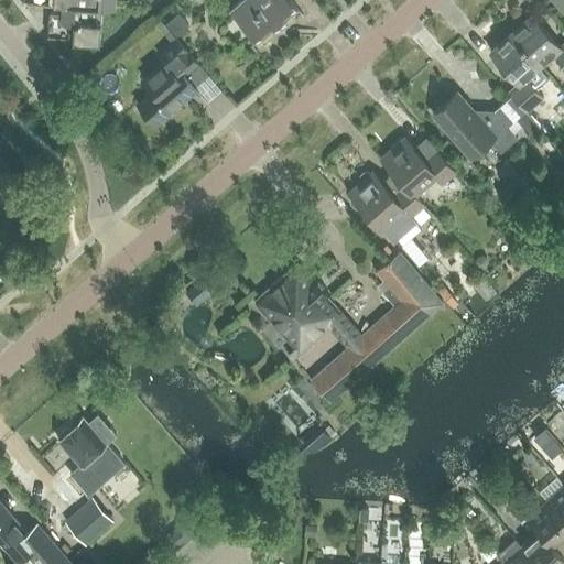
[(238,0),(228,9),(255,40),(295,4),(290,0),(238,0)]
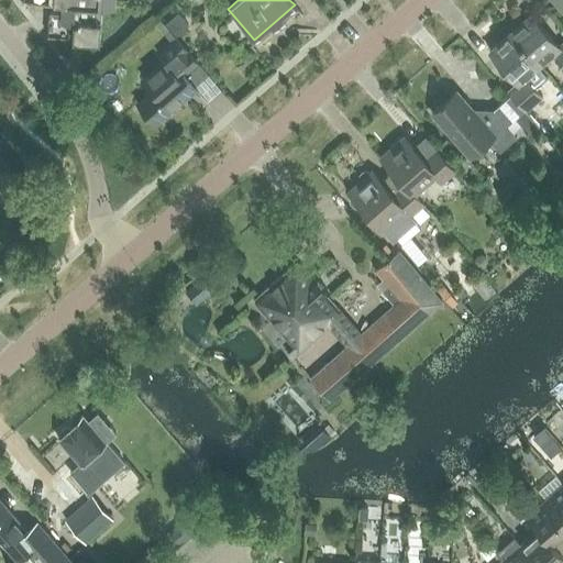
[(562,0),(553,0),(562,11),(562,0)]
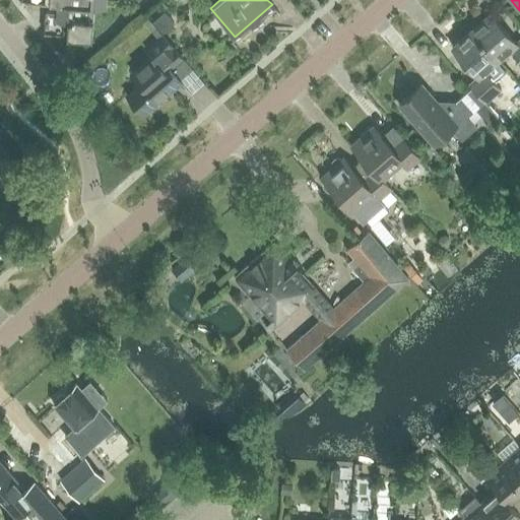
[(70,21),(69,35),(92,37),(94,6),(70,4),(59,4),(58,11),(47,10),(46,19),(70,21)]
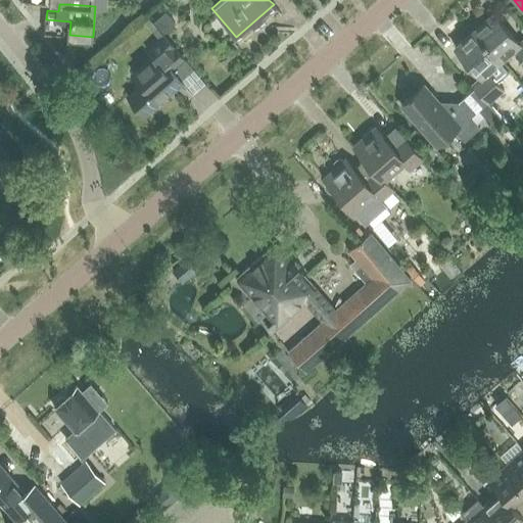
[(165,12),(152,24),(163,36),(177,25),(165,12)]
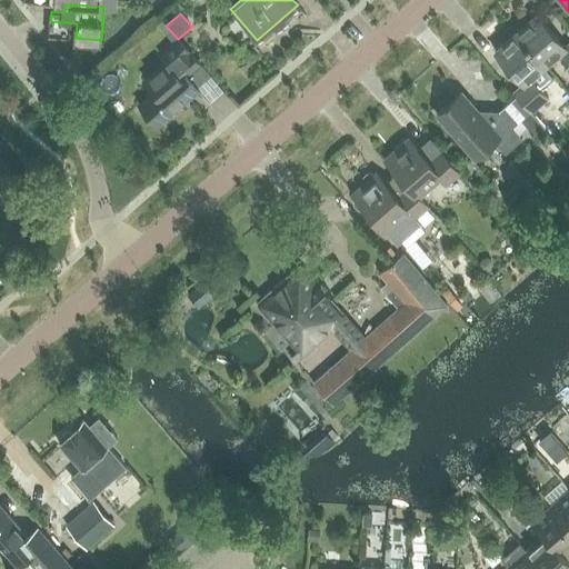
[(536,15),(515,33),(545,67),(558,55),(568,67),(568,42),(565,47),(536,15)]
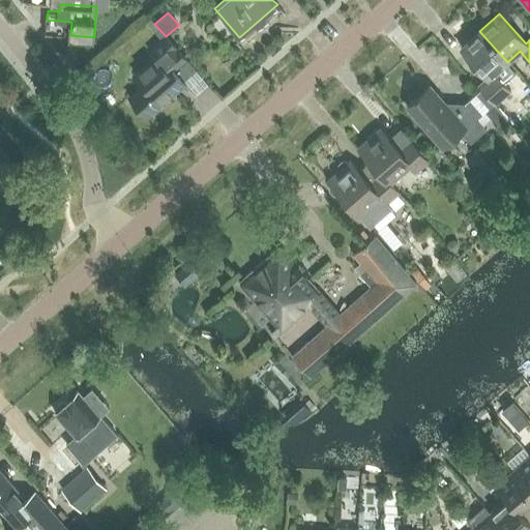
[(507,62),(479,31),(461,48),(487,78),(477,86),(494,105),(510,90),(495,72),(507,62)]
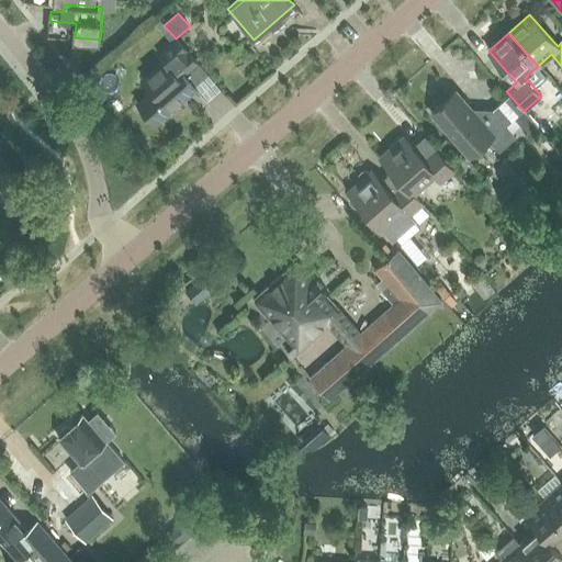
[(149,89),(134,102),(143,111),(154,124),(195,89),(183,76),(197,64),(190,56),(175,38),(157,54),(161,59),(141,78),(149,89)]
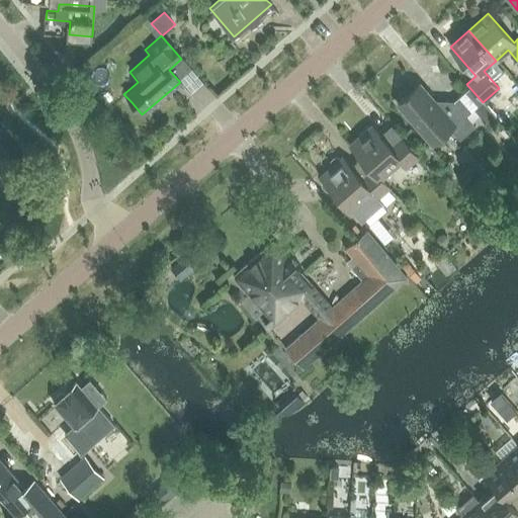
[(419,83),(396,103),(430,144),(448,127),(458,139),(473,125),(452,100),(442,110),(419,83)]
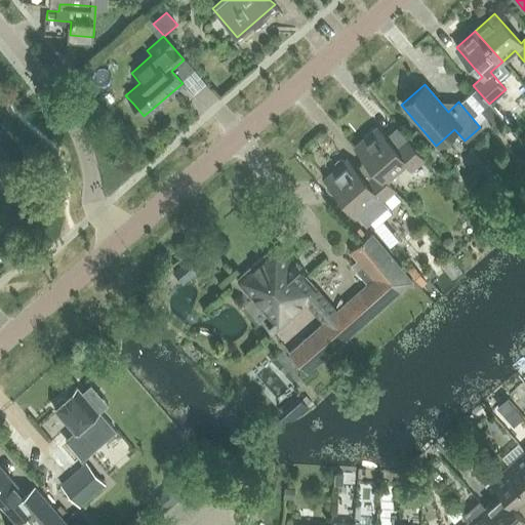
[(489,104),(481,111),(495,126),(502,119),(489,104)]
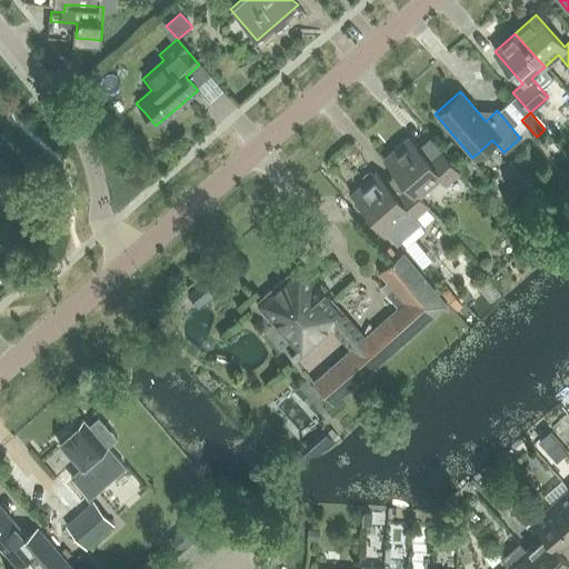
[(383,160),(408,188),(417,198),(418,196),(440,177),(446,183),(459,172),(441,152),(428,163),(416,149),(408,140),(383,160)]
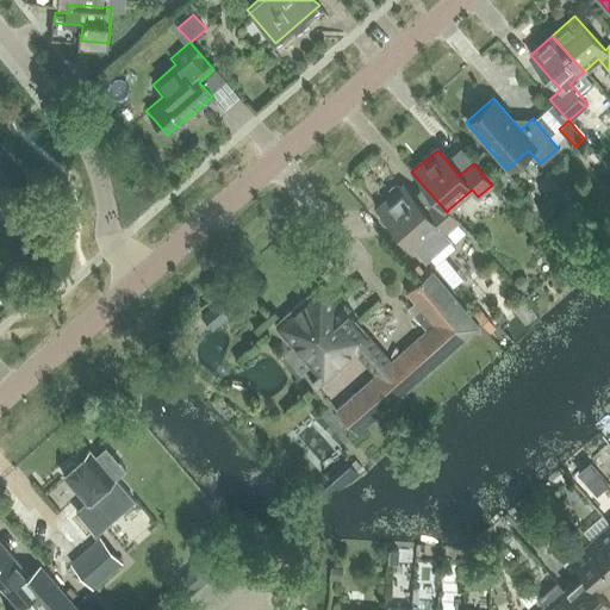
[(447,212),(437,201),(425,212),(403,187),(400,190),(398,187),(393,187),(388,191),(388,195),(390,198),(378,209),(381,212),(380,215),(380,219),(384,223),(388,224),(391,222),(412,247),(414,247),(424,260),(449,238),(444,232),(458,221),(448,210),(447,212)]
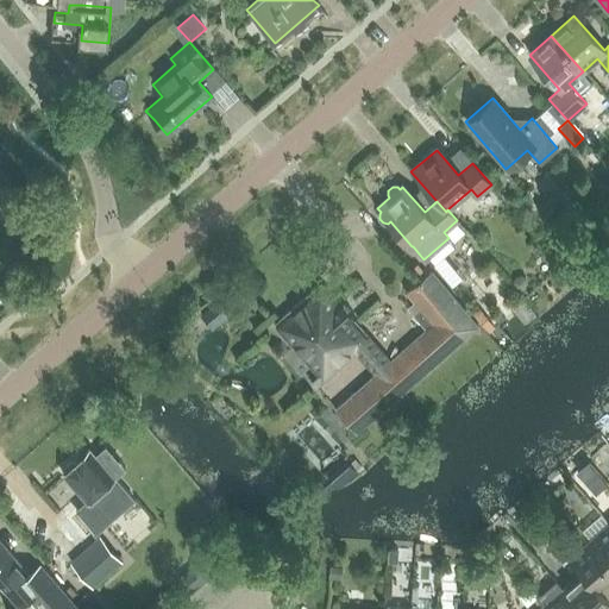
[(390,363),(377,375),(337,410),(357,433),(477,326),(429,271),(407,292),(416,302),(428,315),(434,322),(390,363)]
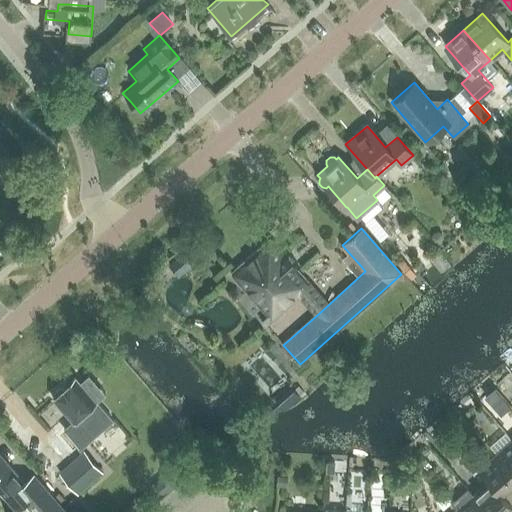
[(435,233),(432,237),(434,241),(437,243),(442,242),(444,238),(443,234),(439,232),(435,233)]
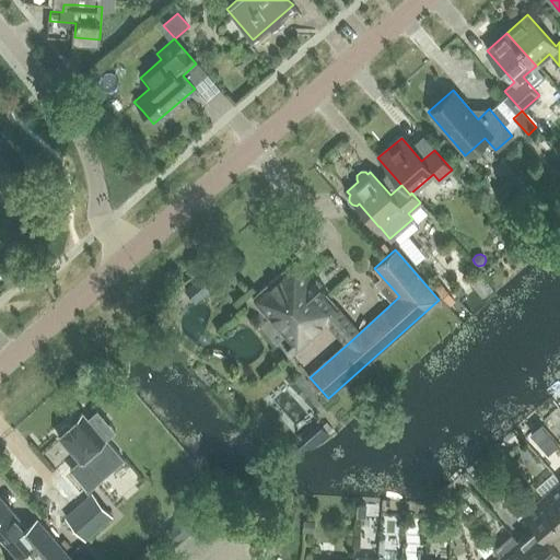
[(328,324),(347,345),(359,334),(340,313),(341,313),(323,293),(326,290),(315,278),(313,281),(295,261),(253,300),(294,347),(288,352),(291,357),(328,324)]
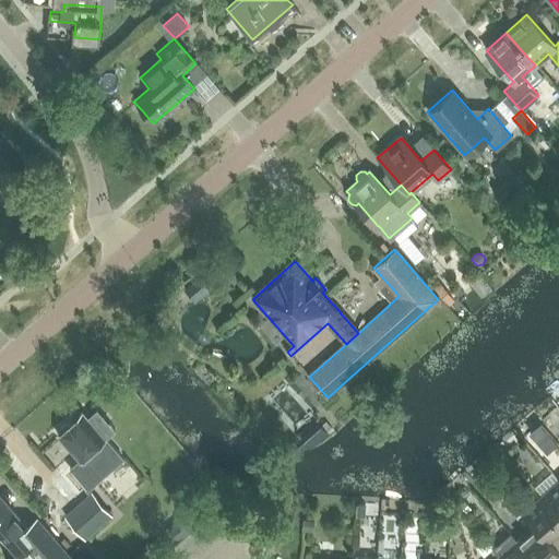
[(212,284),(202,274),(183,289),(193,300),(212,284)]
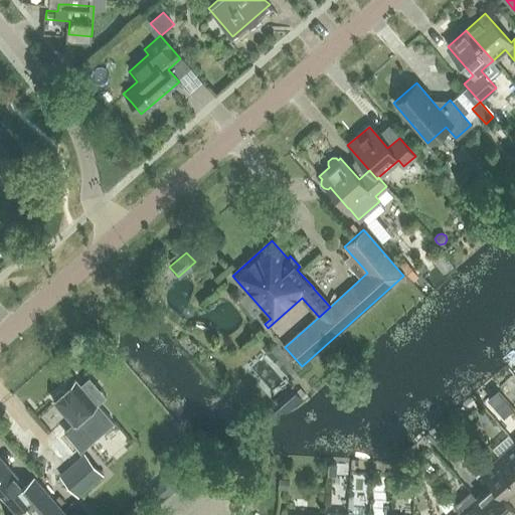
[(352,255),(345,261),(355,272),(362,267),(352,255)]
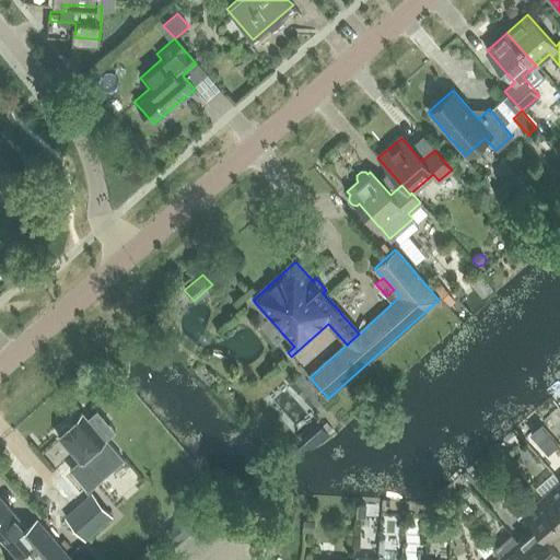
[(443,287),(438,291),(446,302),(452,298),(443,287)]
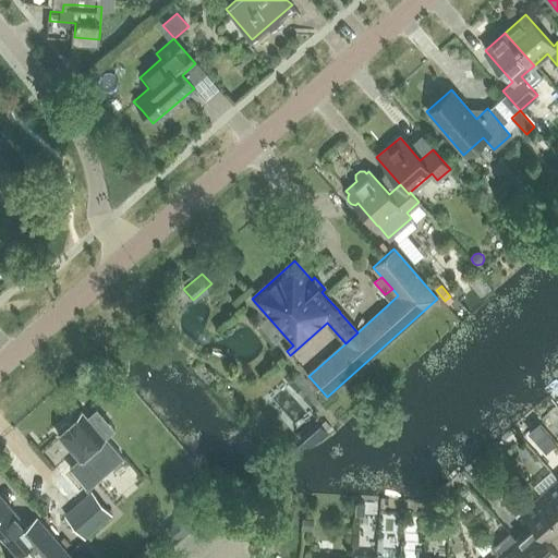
[(118,377),(117,383),(125,383),(126,372),(118,371),(118,377)]
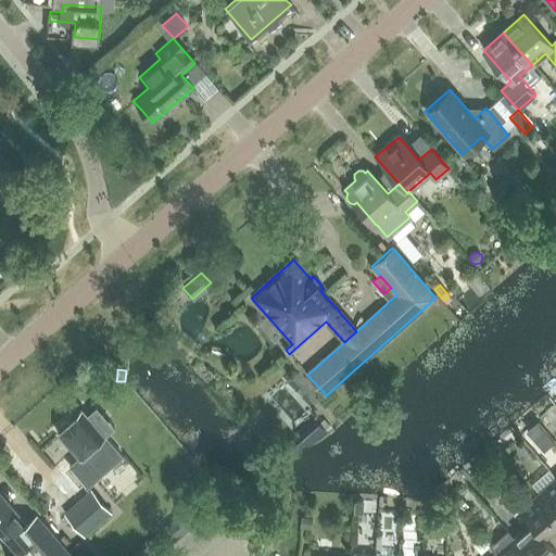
[(86,415),(81,409),(55,433),(77,458),(67,467),(86,488),(123,456),(105,437),(86,415)]
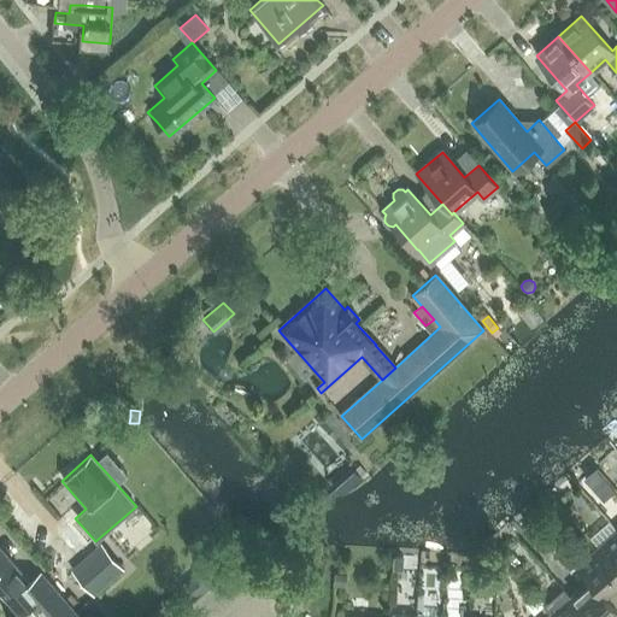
[(359,465),(353,470),(363,480),(368,475),(359,465)]
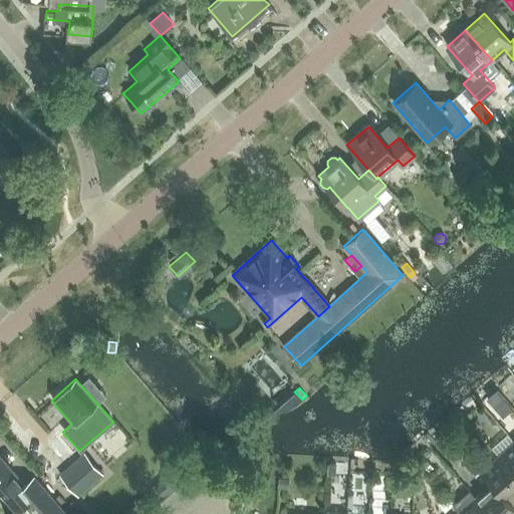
[(476,419),(472,422),(476,428),(480,424),(476,419)]
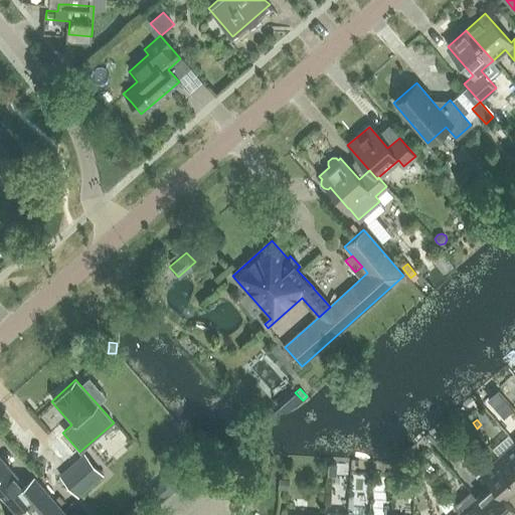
[(448,435),(441,441),(459,462),(466,455),(448,435)]
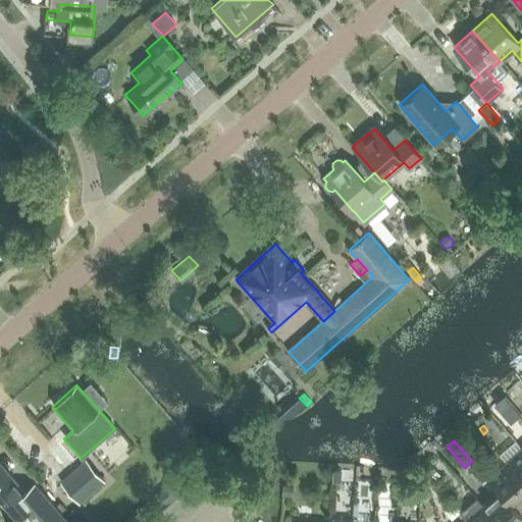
[(521,448),(506,462),(521,480),(521,448)]
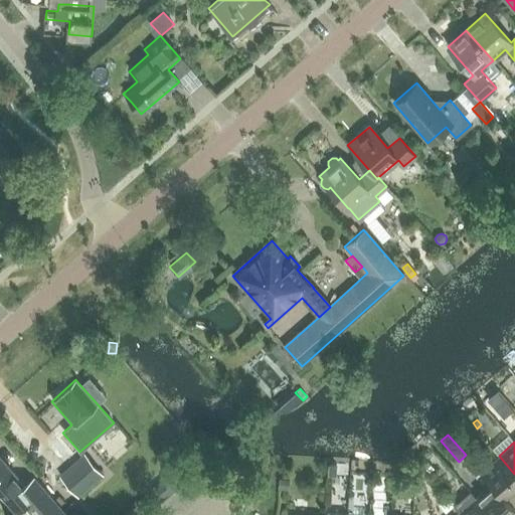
[(83,454),(69,466),(59,475),(78,497),(103,476),(83,454)]
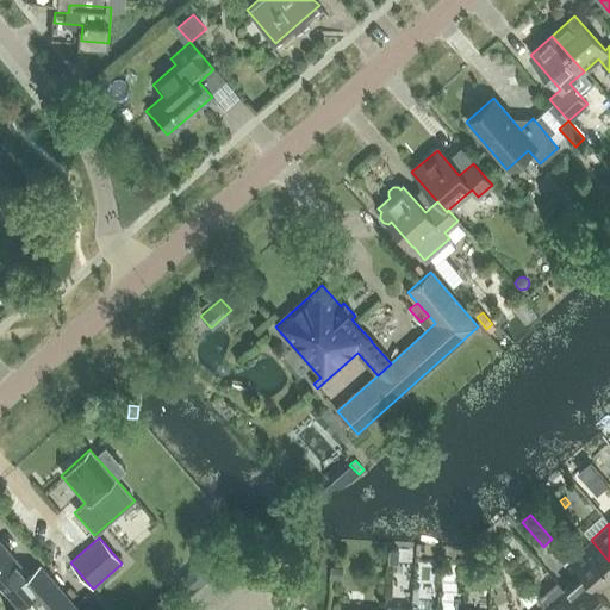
[(571,558),(583,572),(609,602),(609,601),(609,582),(607,578),(609,574),(609,561),(591,540),(571,558)]
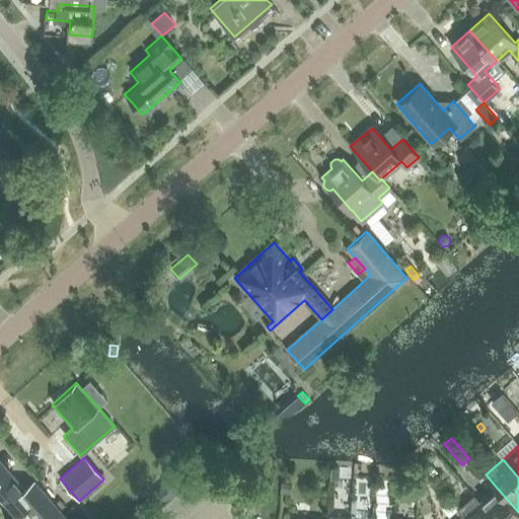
[(33,518),(66,518),(33,482),(24,490),(0,461),(0,499),(16,517),(25,509),(33,518)]
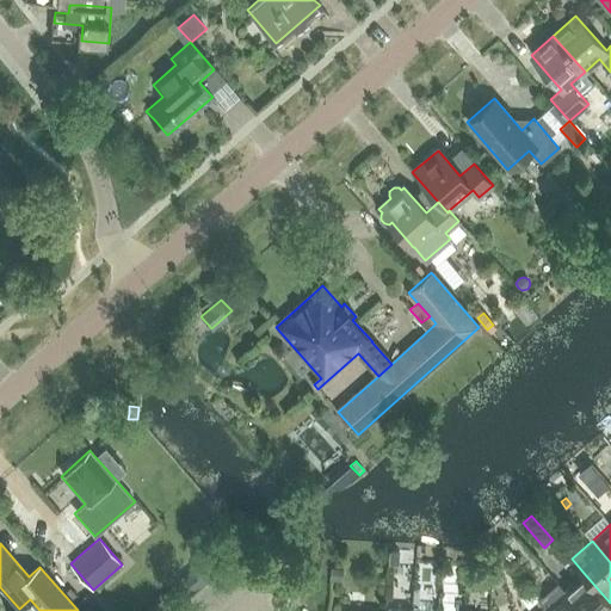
[(389,550),(389,563),(399,565),(399,550),(389,550)]
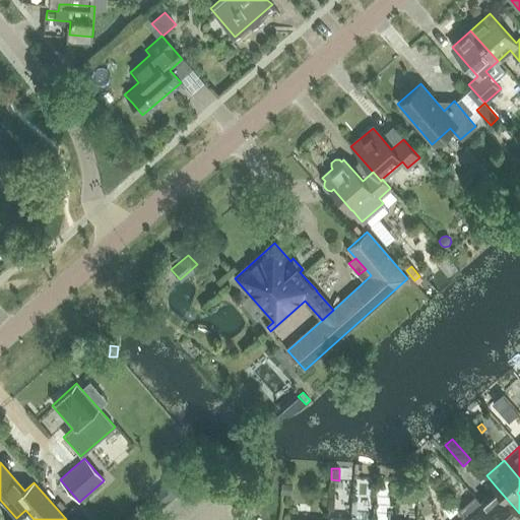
[(281,481),(281,494),(291,494),(293,482),(281,481)]
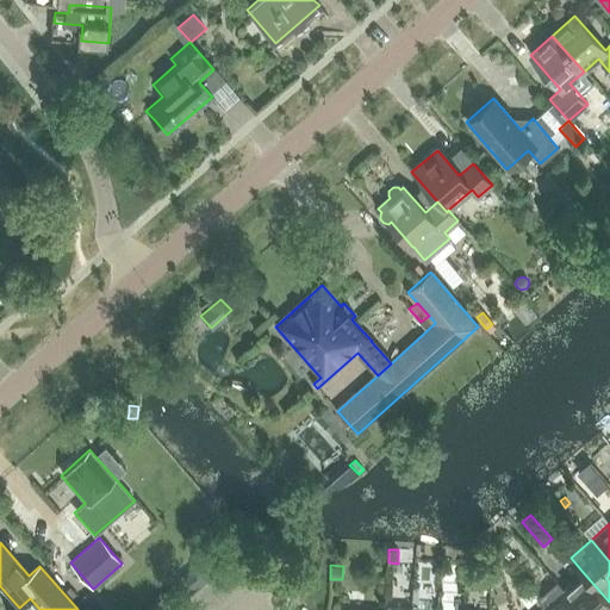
[(583,572),(564,589),(582,609),(599,609),(609,602),(583,572)]
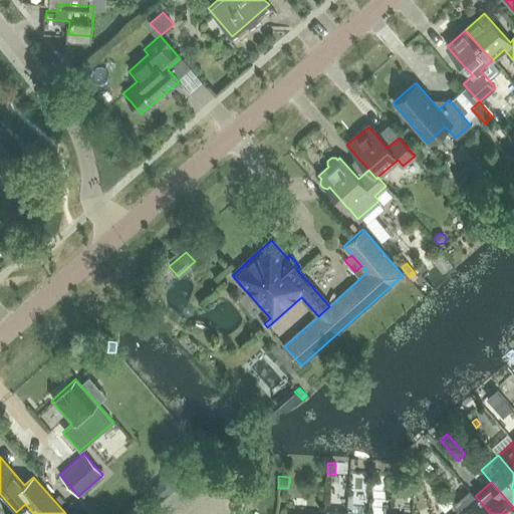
[(454,504),(459,510),(462,513),(490,513),(475,496),(470,490),(454,504)]
